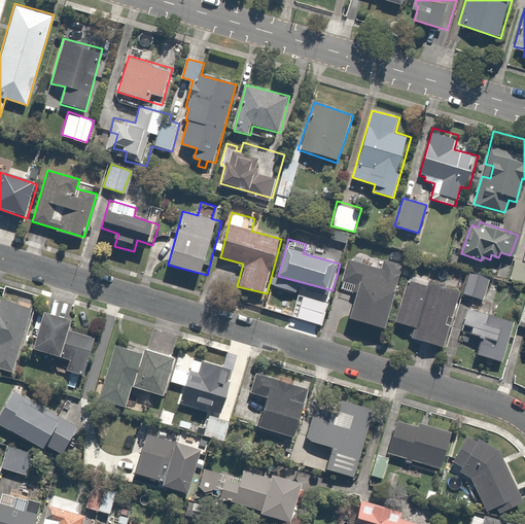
[(524,276),(524,262),(513,258),(508,277),(524,282),(524,276)]
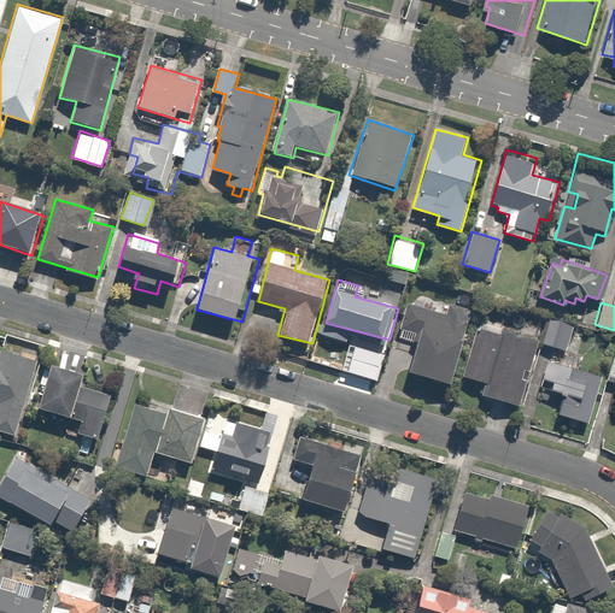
[(450,313),(406,304),(399,337),(417,341),(410,373),(455,384),(473,308),(452,304),(450,313)]
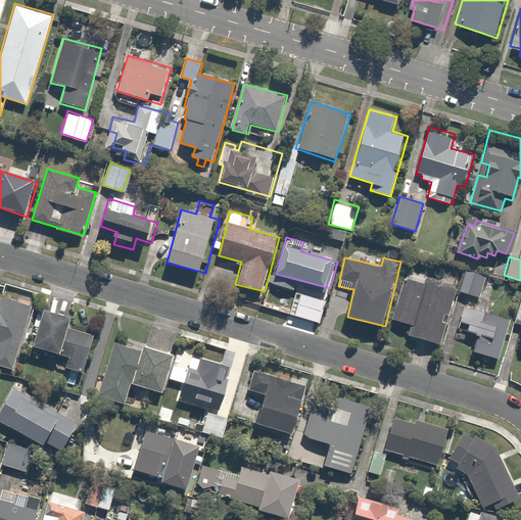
[(485,277),(467,271),(460,290),(478,297),(485,277)]
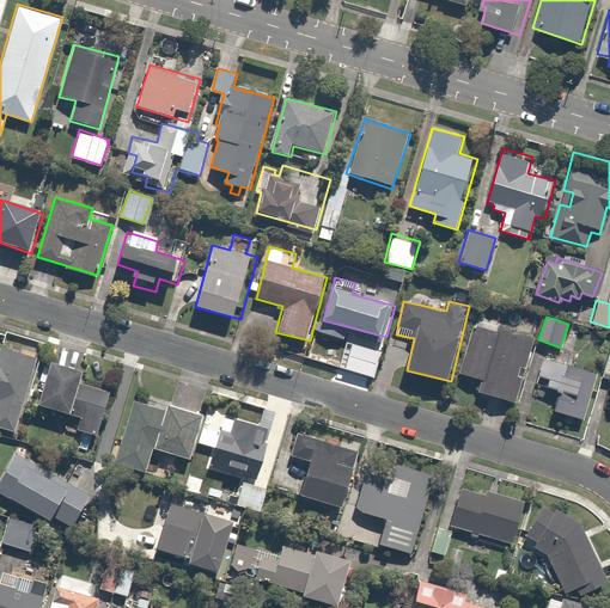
[(496,333),(473,327),(462,376),(477,380),(475,393),(516,403),(532,336),(498,327),(496,333)]
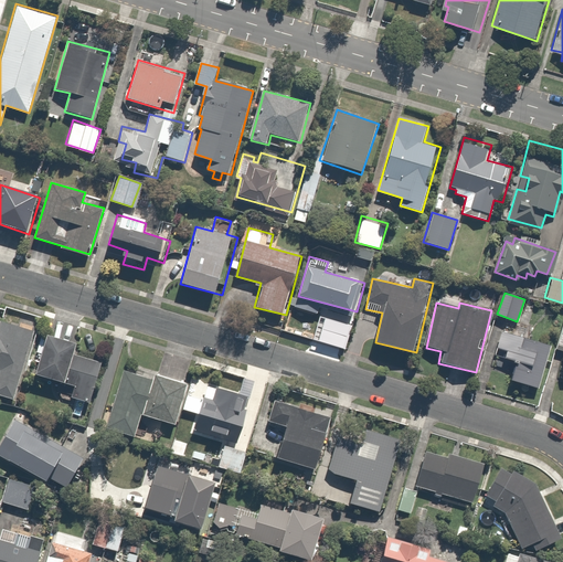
[(0,396),(18,401),(38,328),(0,319),(0,396)]
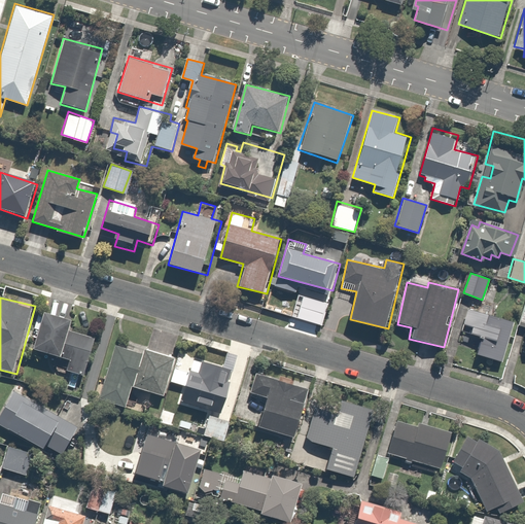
[(517,320),(468,308),(462,334),(481,339),(477,354),(506,361),(517,320)]
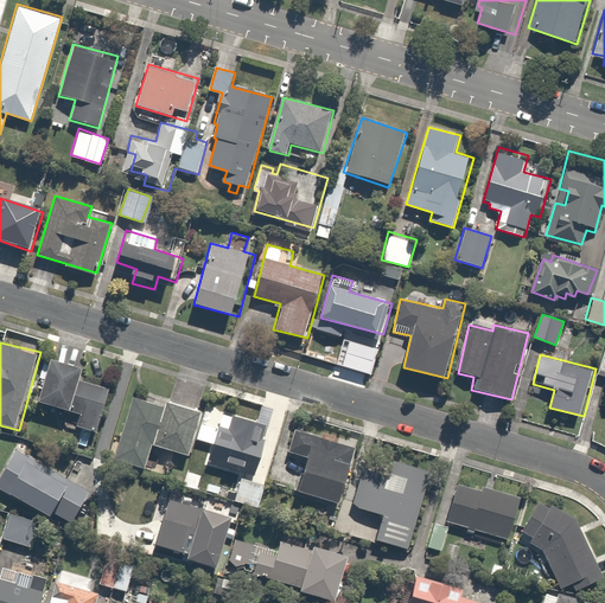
[(83,369),(50,360),(38,404),(72,412),(69,425),(101,434),(112,391),(80,383),(83,369)]
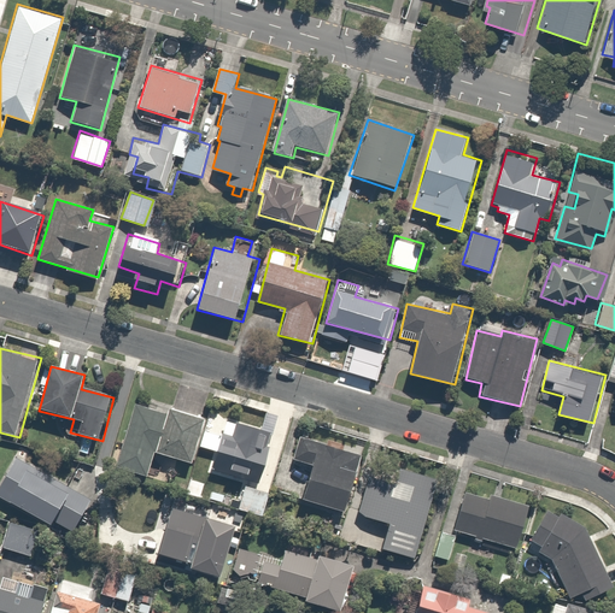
[(203,418),(135,401),(128,431),(117,429),(110,460),(154,471),(158,452),(193,460),(203,418)]
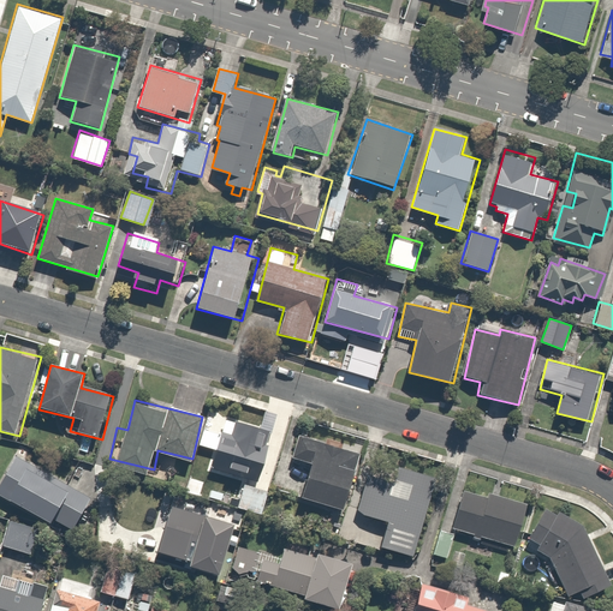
[(231,436),(212,431),(202,465),(266,484),(275,450),(267,448),(272,431),(236,421),(231,436)]
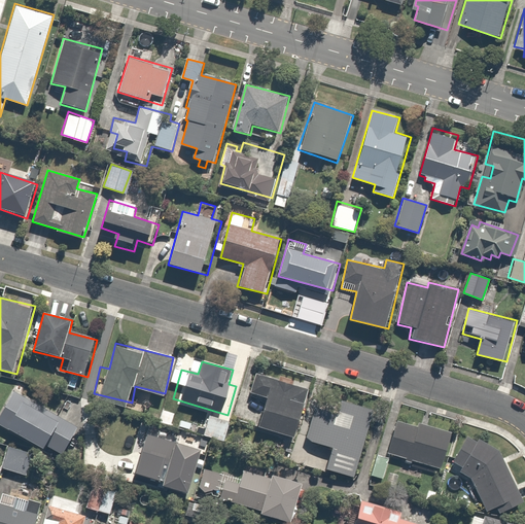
[(315,394),(254,375),(248,394),(263,399),(254,427),(300,442),(302,438),(315,394)]
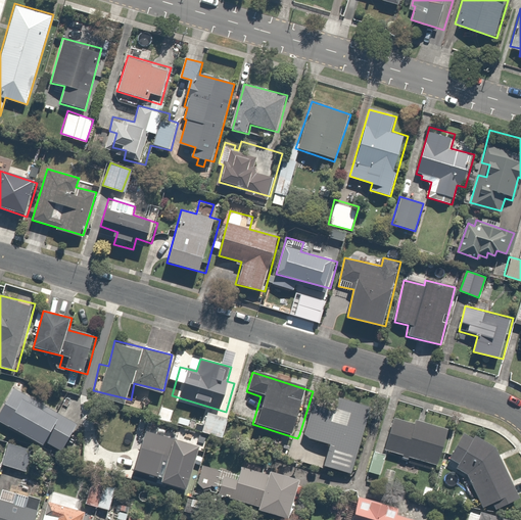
[(13,385),(0,409),(0,421),(63,458),(82,425),(13,385)]
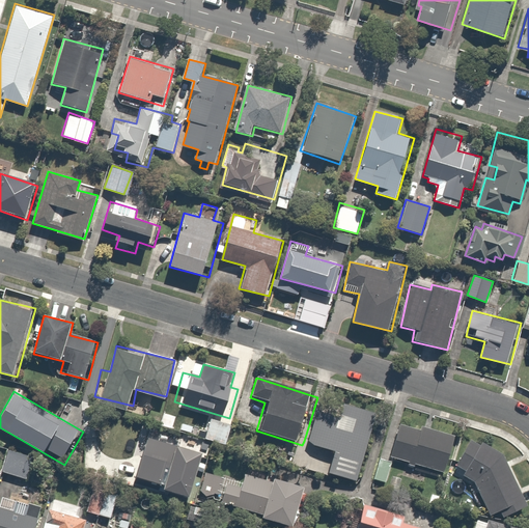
[(379,411),(319,392),(317,397),(304,441),(335,450),(328,471),(357,480),(379,411)]
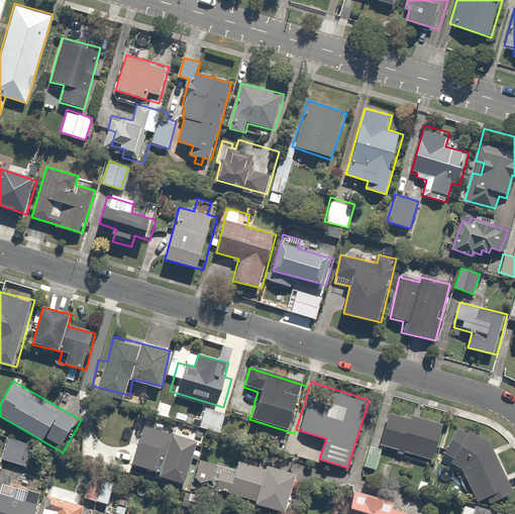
[(236,417),(206,407),(199,430),(230,439),(236,417)]
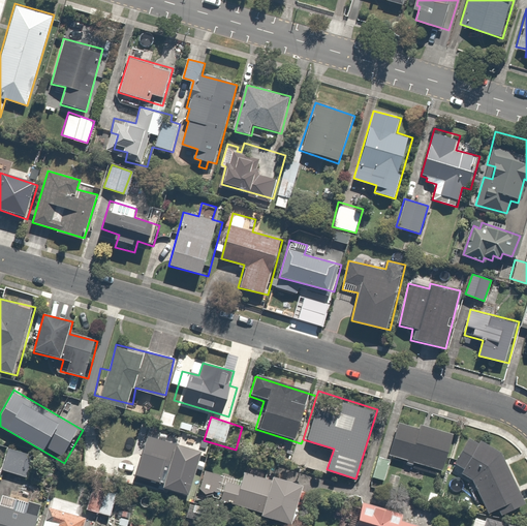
[(419,428),(399,423),(390,454),(444,470),(455,435),(420,425),(419,428)]
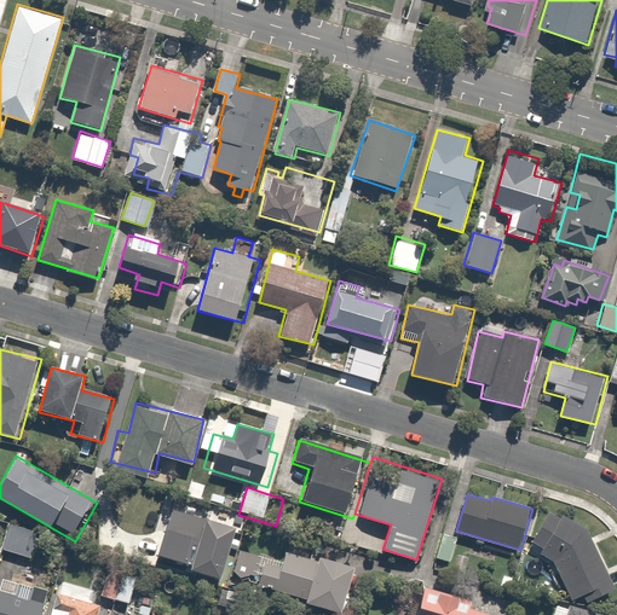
[(235,526),(171,506),(163,529),(165,529),(157,552),(190,563),(189,568),(219,576),(235,526)]
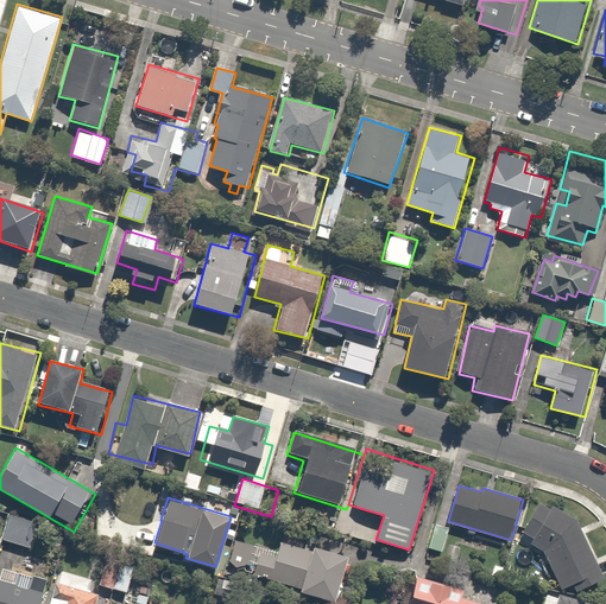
[(559,509),(534,501),(523,541),(538,546),(549,560),(554,584),(588,587),(601,577),(575,521),(559,509)]
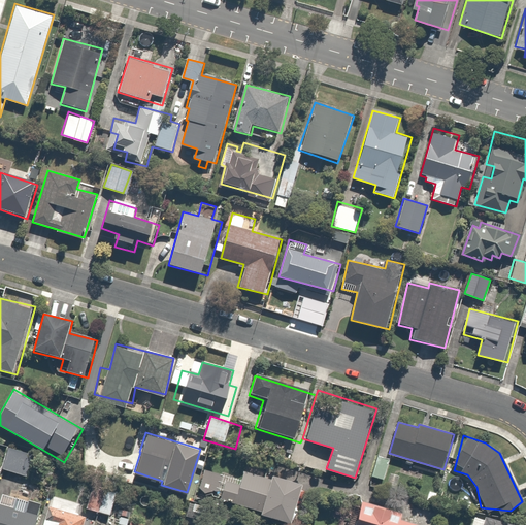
[(1,471),(0,470),(0,524),(42,524),(44,523),(39,521),(53,481),(41,478),(47,460),(8,447),(1,471)]
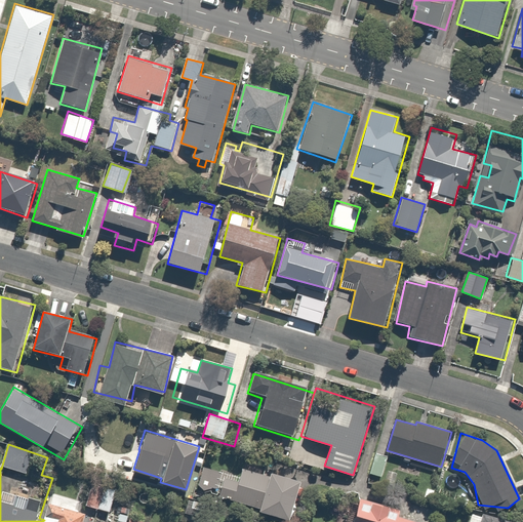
[(387,456),(373,452),(364,480),(377,484),(387,456)]
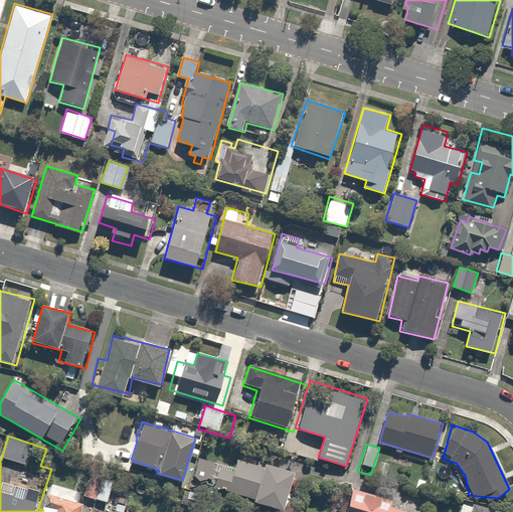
[(117,462),(93,456),(84,494),(109,499),(117,462)]
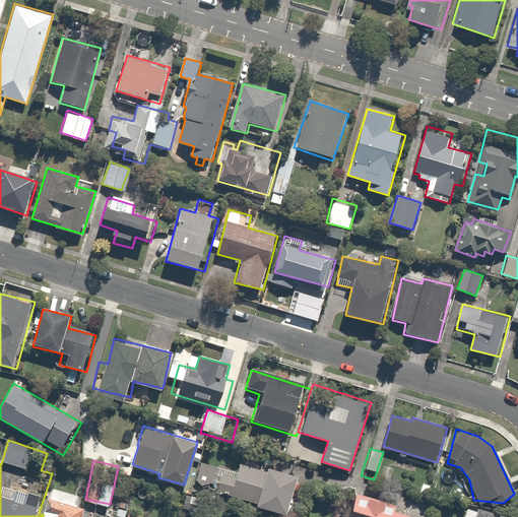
[(262,465),(241,460),(237,478),(222,475),(218,491),(258,500),(256,508),(290,516),(300,473),(289,471),(292,466),(263,460),(262,465)]
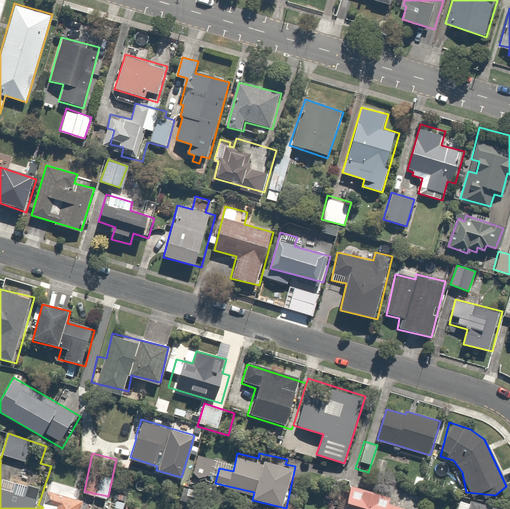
[(389,499),(354,488),(347,508),(402,508),(387,504),(389,499)]
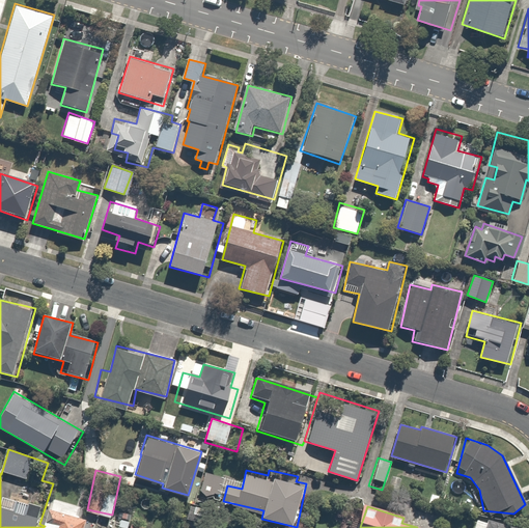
[(88,527),(91,522),(53,509),(47,527),(88,527)]
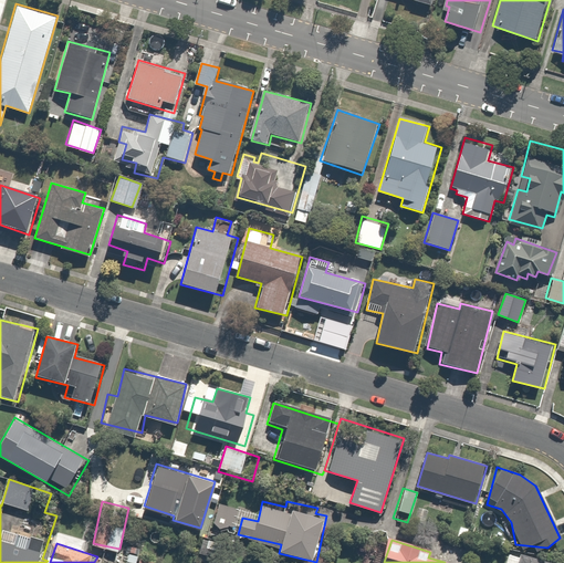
[(549,562),(511,551),(507,562),(549,562)]
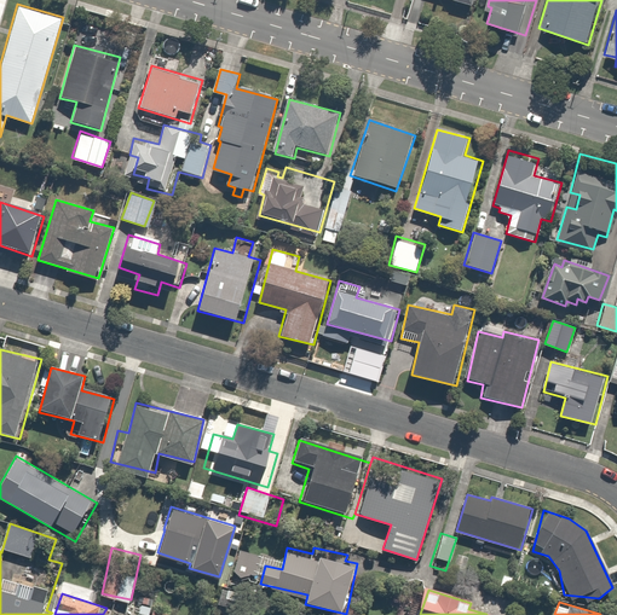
[(167,614),(169,608),(149,604),(146,614),(167,614)]
